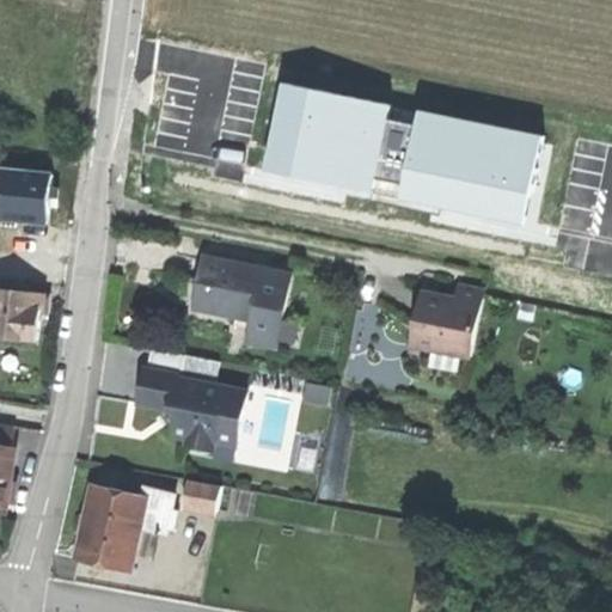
[(280,80),(263,171),(371,195),(374,188),(396,193),(398,201),(524,225),(546,135),(417,109),(412,122),(389,117),(392,104),(280,80)]
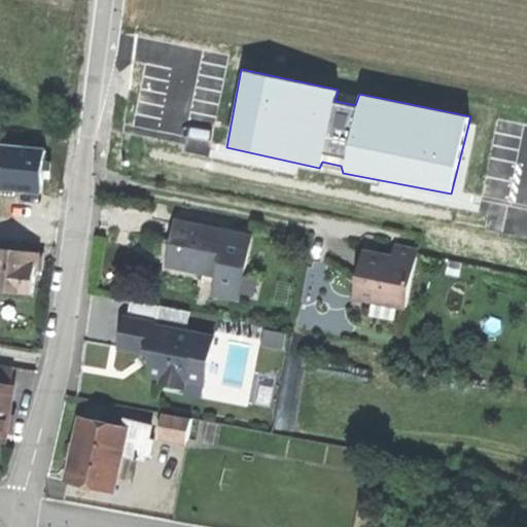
[(217,294),(241,299),(245,274),(252,237),(178,222),(174,245),(170,266),(220,276),(217,294)]
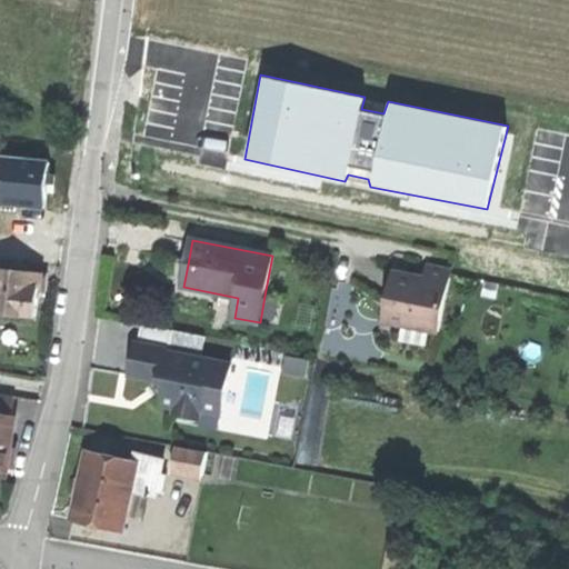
[(387,322),(442,333),(453,272),(430,268),(428,283),(397,277),(389,313),(387,322)]
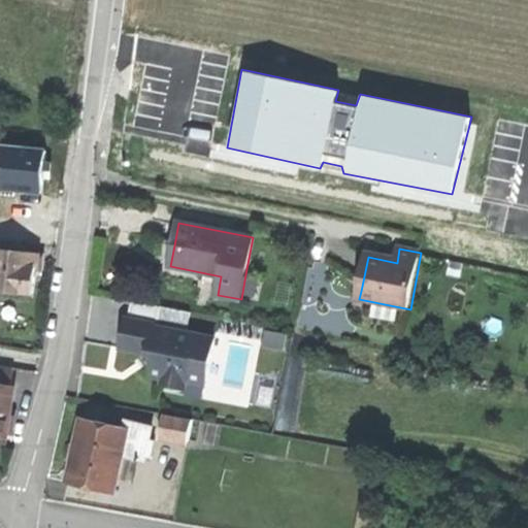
[(0,290),(34,294),(36,281),(36,276),(38,255),(0,251),(0,290)]
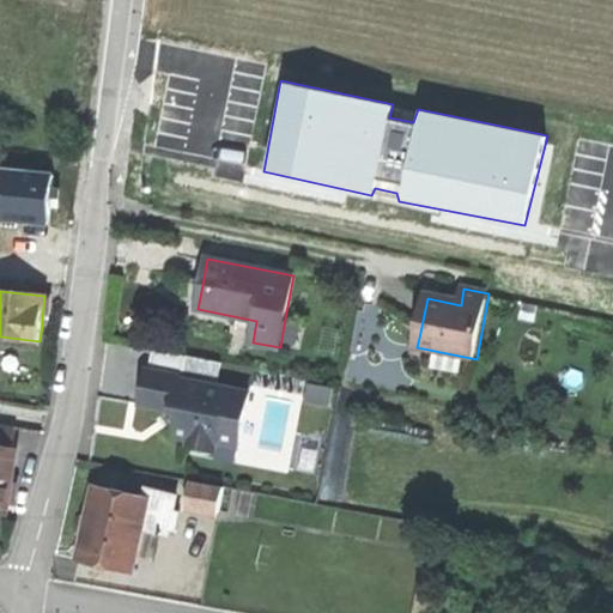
[(182,380),(217,386),(222,362),(187,356),(182,380)]
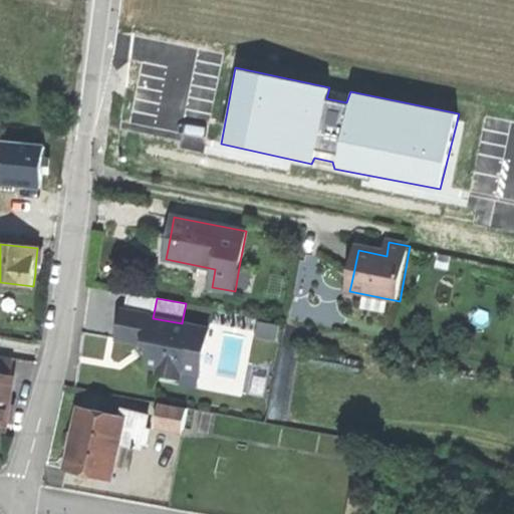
[(210,328),(182,323),(153,318),(151,317),(151,315),(121,309),(118,325),(116,338),(151,345),(148,364),(155,366),(154,372),(179,378),(181,371),(201,375),(210,328)]
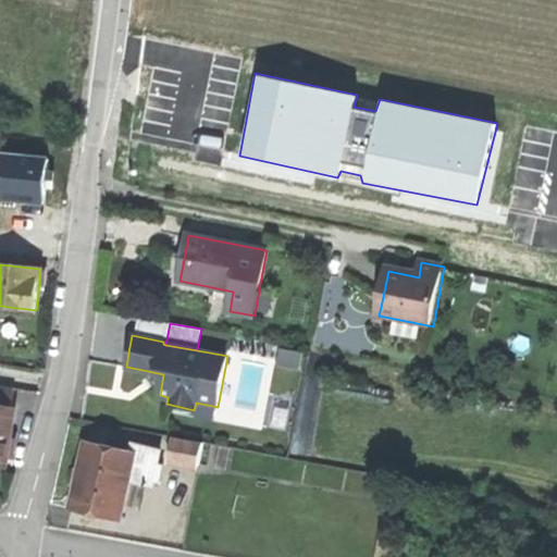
[(0,407),(12,409),(14,388),(0,385),(0,407)]
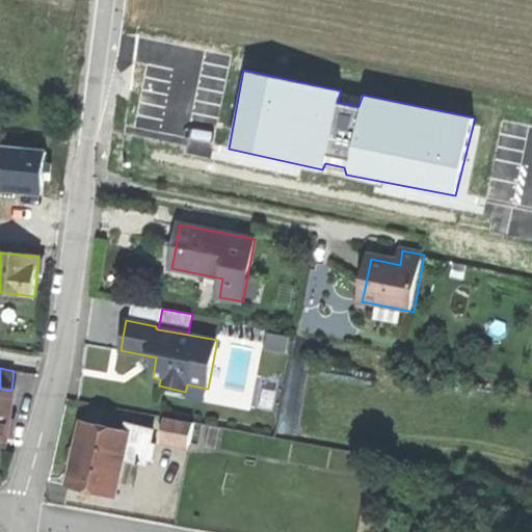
[(12,392),(11,391),(0,389),(0,444),(5,446),(5,444),(10,411),(12,392)]
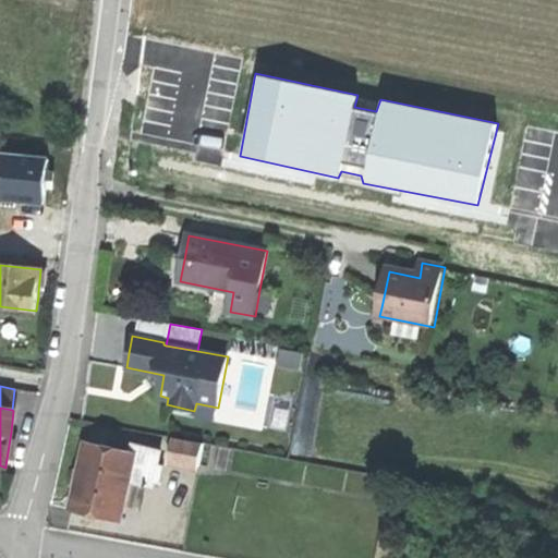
[(16,433),(11,432),(5,465),(12,465),(14,448),(16,433)]
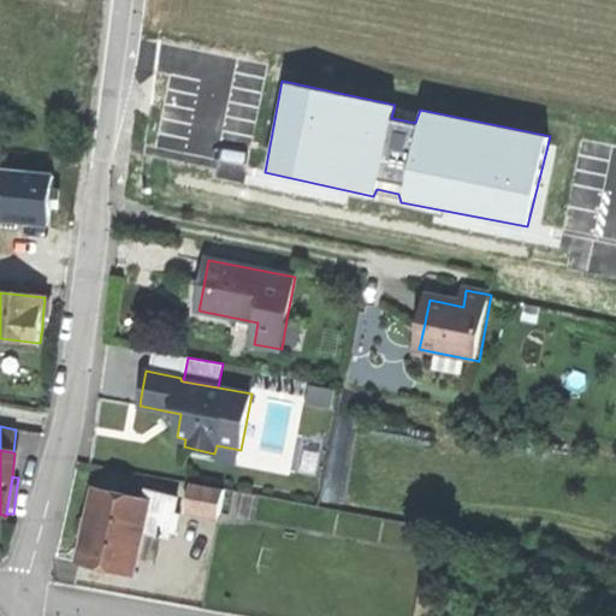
[(195,485),(190,508),(221,515),(226,491),(195,485)]
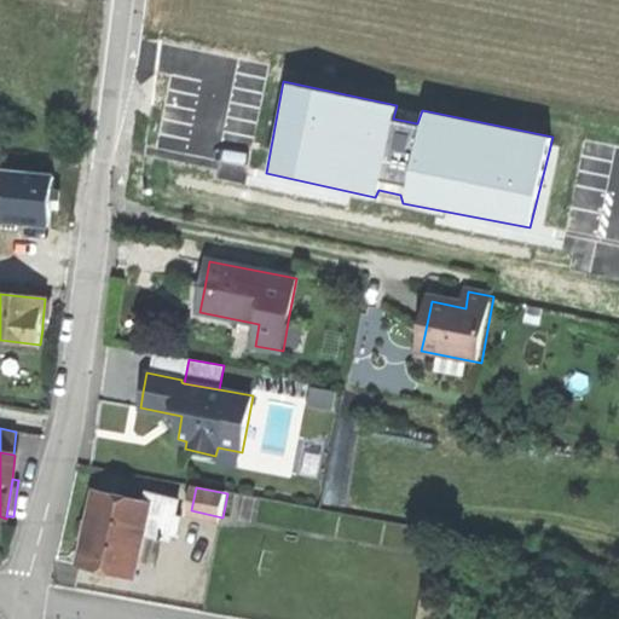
[(144,532),(150,503),(98,493),(93,520),(84,566),(134,577),(144,532)]
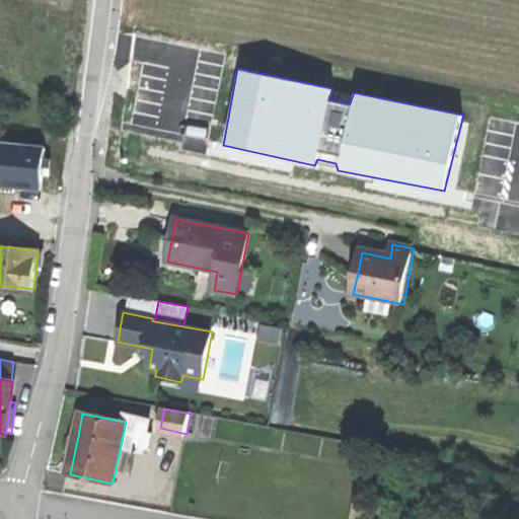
[(126,422),(121,446),(153,453),(159,422),(127,416),(126,422)]
